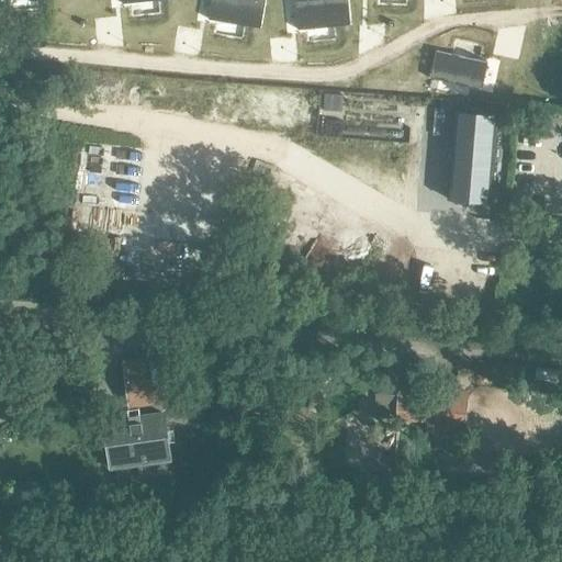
[(266,1),(261,0),(211,0),(209,20),(261,29),(266,1)]
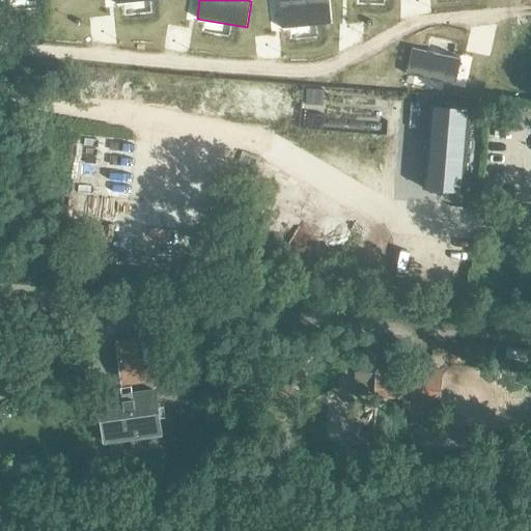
[(328,0),(297,0),(279,2),(281,28),(332,24),(328,0)]
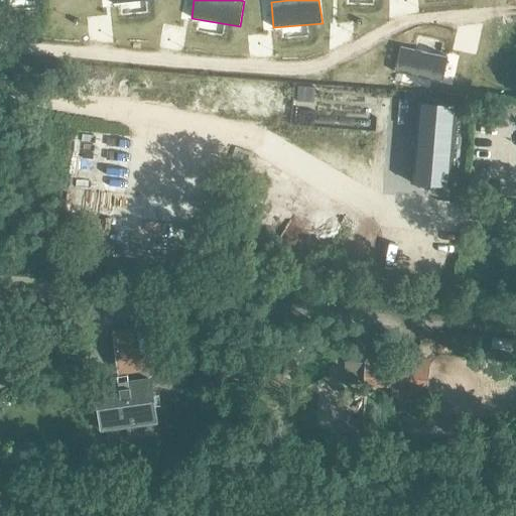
[(515,27),(467,23),(466,39),(515,44),(515,27)]
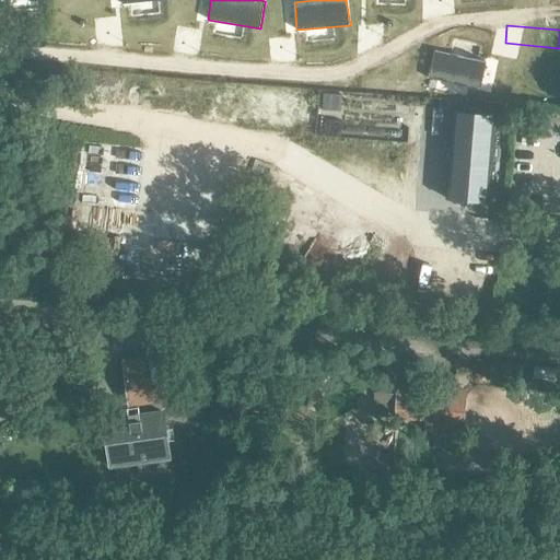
[(487,62),(434,50),(429,78),(480,91),(487,62)]
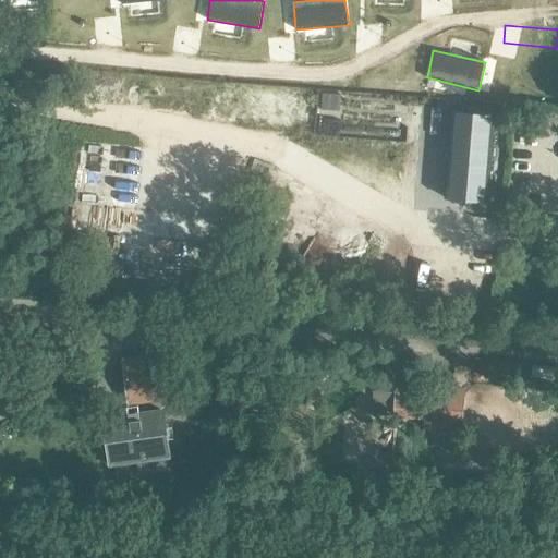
[(323,93),(322,109),(340,111),(341,94),(323,93)]
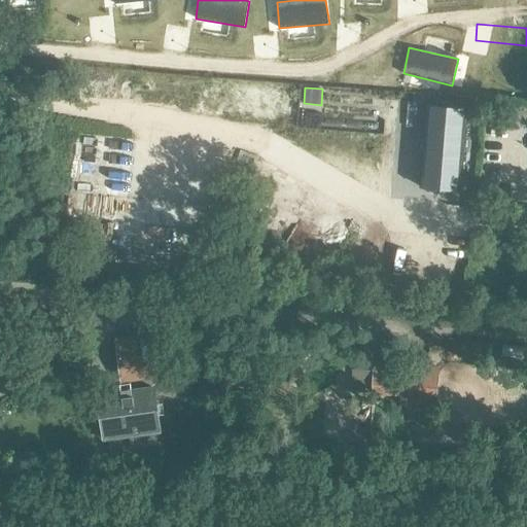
[(428,108),(421,190),(462,195),(469,112),(428,108)]
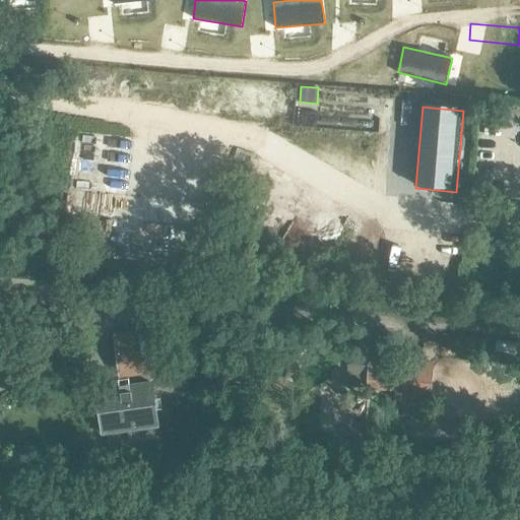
[(507,242),(495,241),(494,252),(506,253),(507,242)]
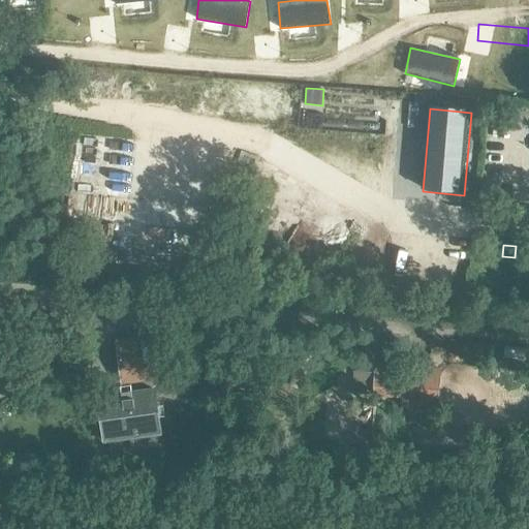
[(165,378),(159,334),(116,341),(122,385),(165,378)]
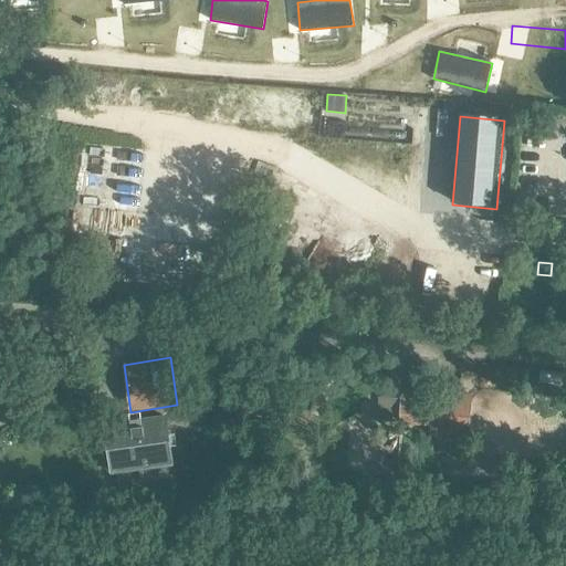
[(399,422),(399,423),(430,426),(430,437),(469,439),(471,394),(430,391),(430,387),(409,386),(408,390),(400,390),(400,397),(399,422)]
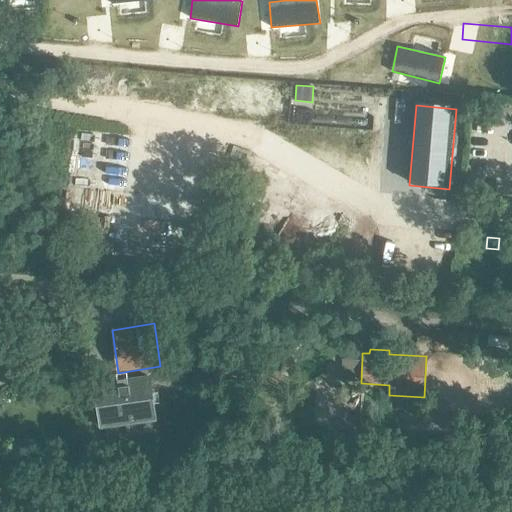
[(157,422),(151,374),(95,380),(101,429),(157,422)]
